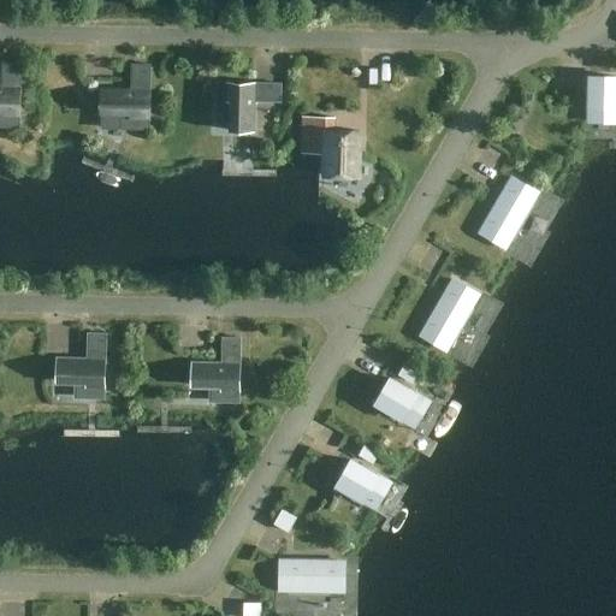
[(0,125),(18,126),(19,63),(1,63),(1,88),(0,88),(0,125)]
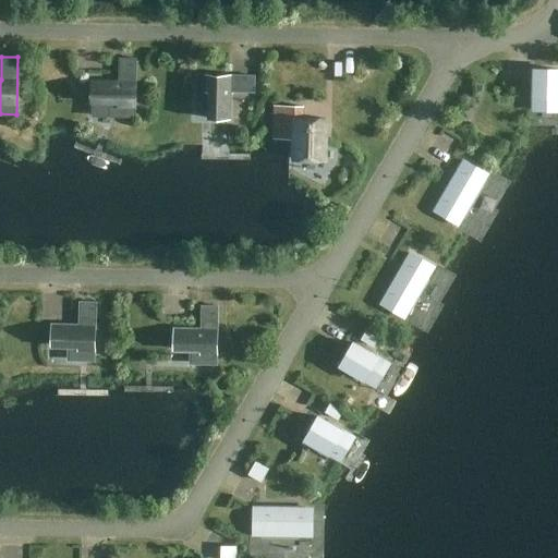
[(117,117),(134,118),(134,99),(136,58),(128,58),(118,57),(118,80),(89,80),(89,104),(107,105),(106,117),(117,117)]
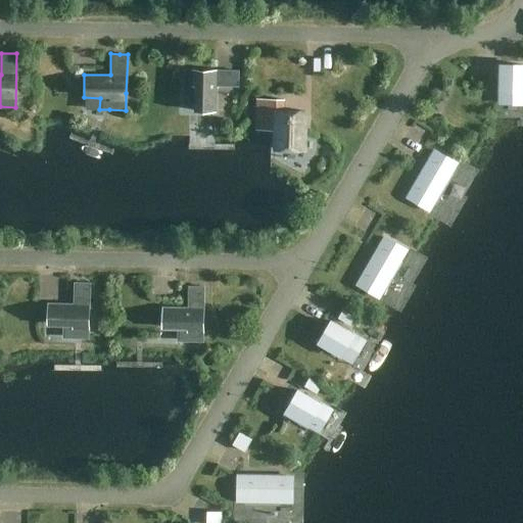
[(501,99),(515,99),(522,100),(522,92),(522,91),(522,65),(501,65),(500,91),(501,91),(501,99)]
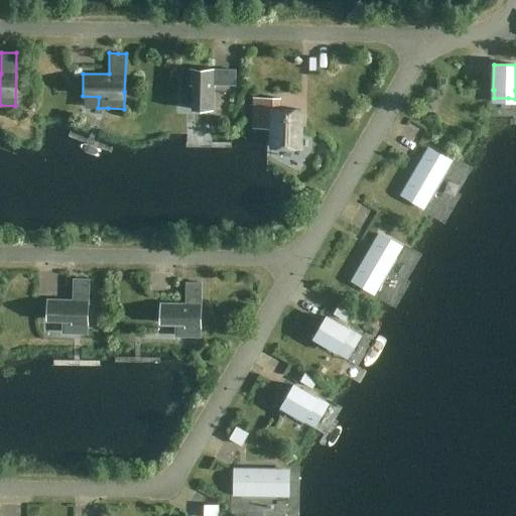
[(235,70),(181,69),(181,93),(195,93),(194,110),(213,110),(213,85),(234,85),(235,70)]
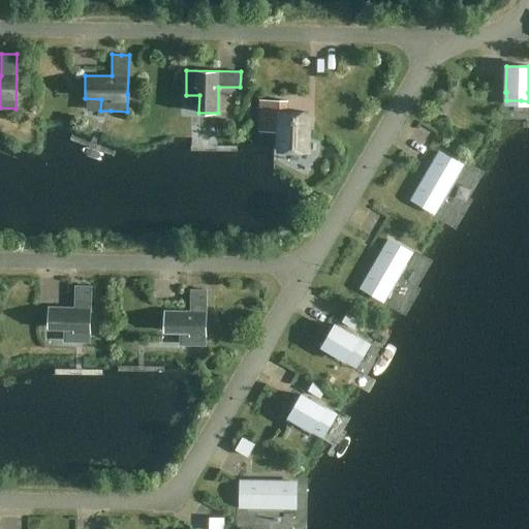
[(287,100),(279,100),(277,148),(282,148),(282,152),(303,152),(303,148),(308,149),(309,113),(286,112),(287,100)]
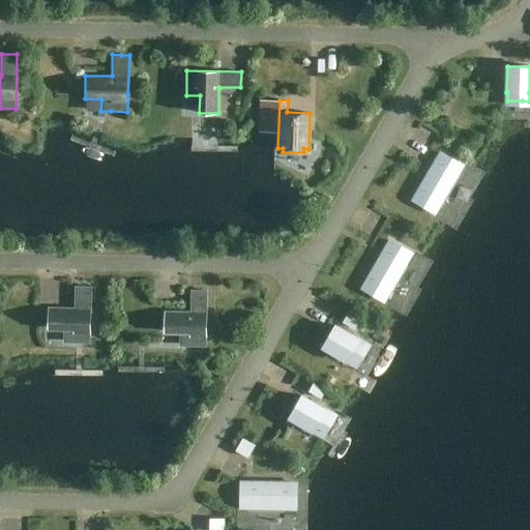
[(412,201),(434,213),(438,206),(440,208),(458,178),(455,177),(462,166),(440,153),(412,201)]
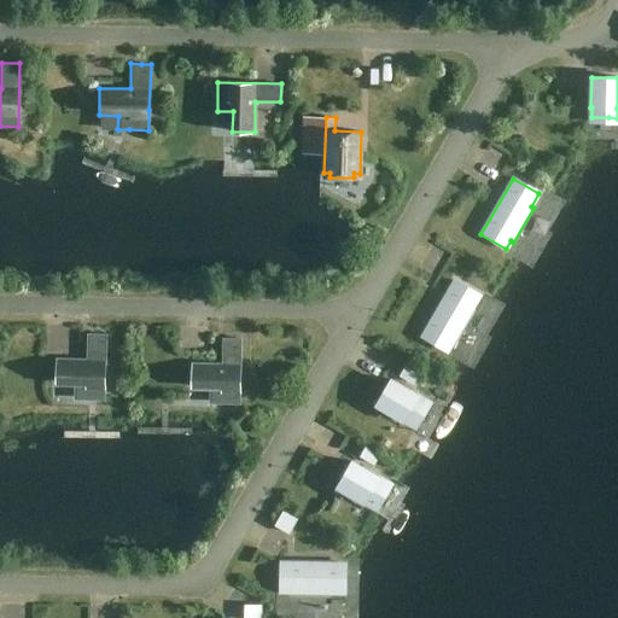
[(454,281),(421,337),(447,351),(452,343),(454,345),(474,310),(471,309),(479,296),(454,281)]
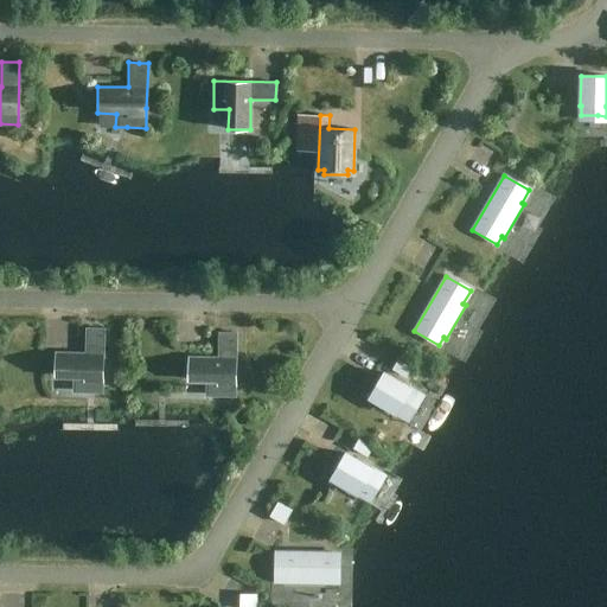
[(55,375),(75,376),(74,390),(102,391),(103,330),(85,328),(85,355),(56,353),(55,375)]
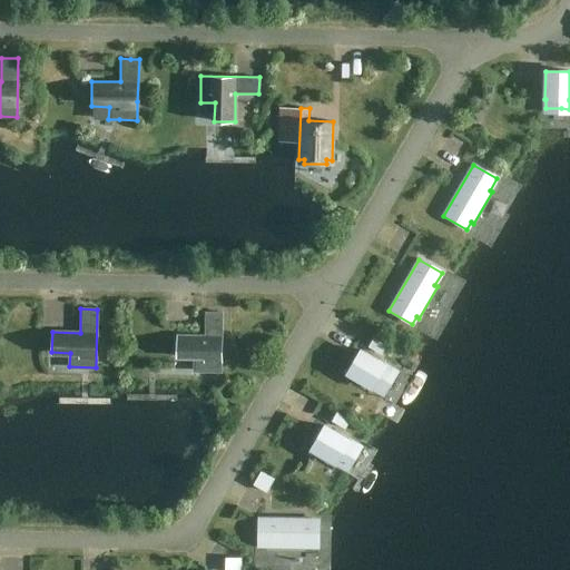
[(195,357),(195,371),(220,372),(223,313),(205,313),(205,337),(177,336),(176,356),(195,357)]
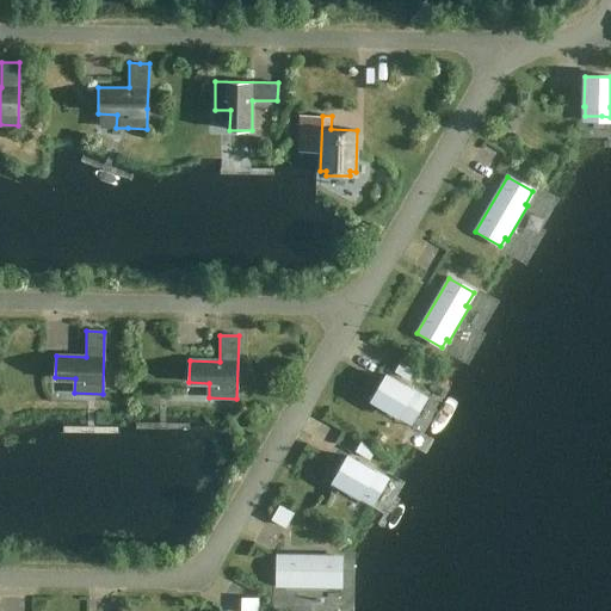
[(382,372),(368,397),(406,420),(421,395),(382,372)]
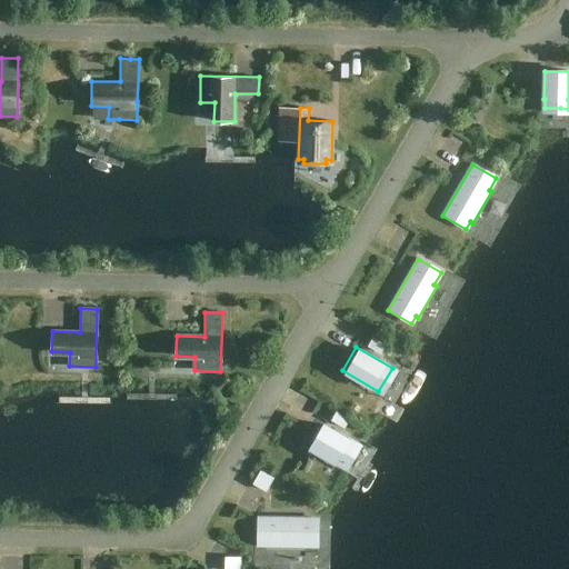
[(323,425),(310,448),(335,462),(336,461),(343,466),(355,446),(347,441),(348,439),(323,425)]
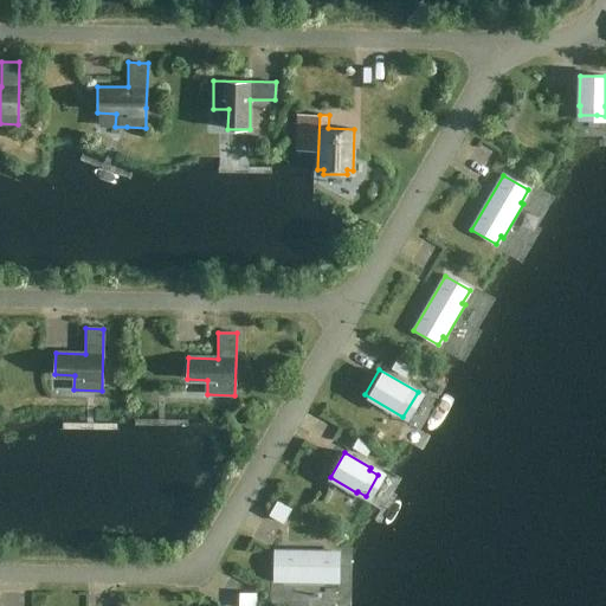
[(268,516),(282,523),(291,509),(276,501),(268,516)]
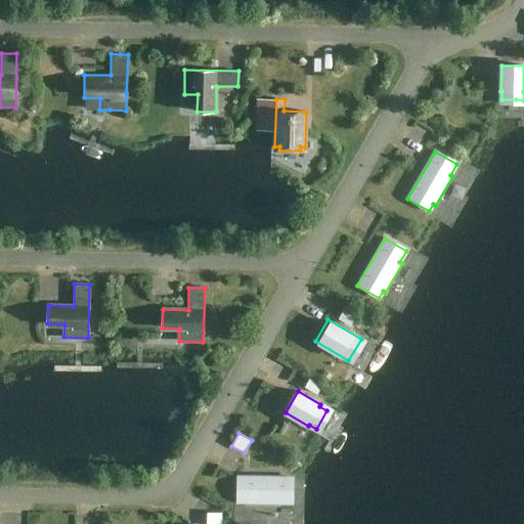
[(237,501),(245,501),(245,505),(278,506),(278,503),(292,503),(292,478),(237,477),(237,501)]
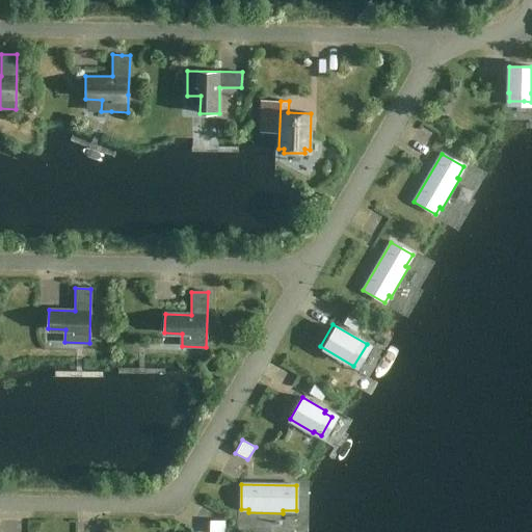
[(210,531),(222,531),(223,522),(211,522),(210,531)]
